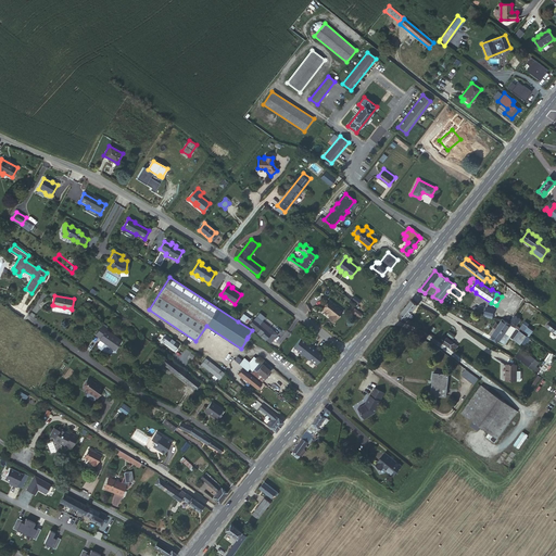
[(400,314),(401,315),(406,318),(417,304),(412,300),(400,314)]
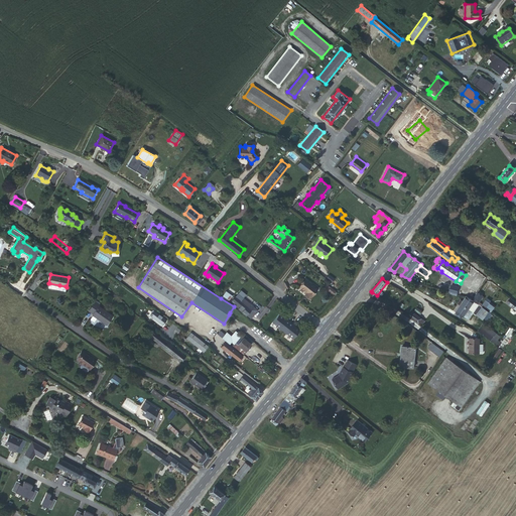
[(306,280),(300,287),(307,292),(305,294),(310,298),(318,289),(306,280)]
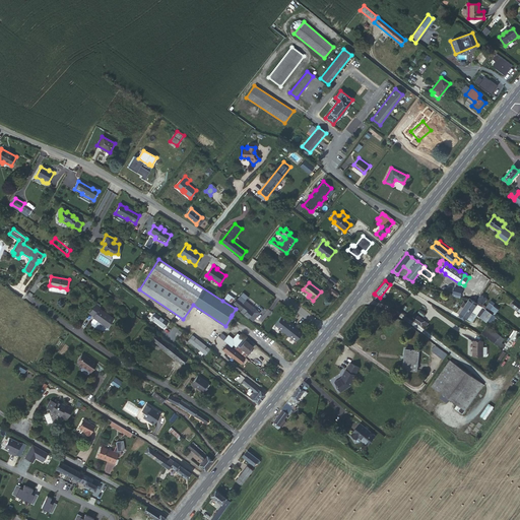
[(453,294),(460,296),(462,289),(454,287),(453,294)]
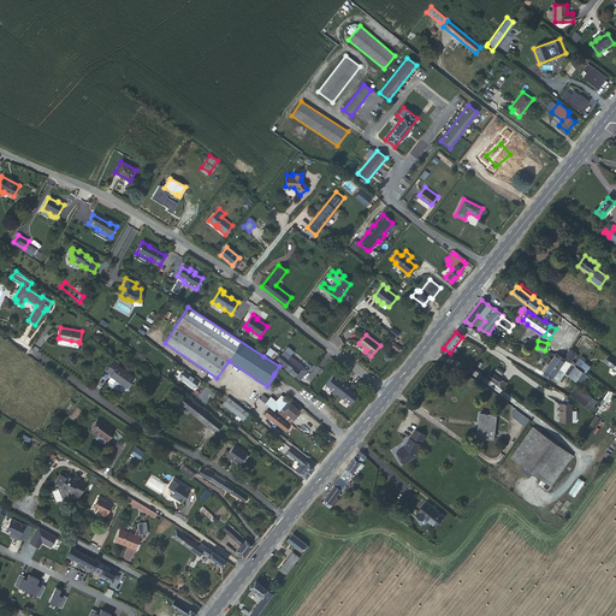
[(566,360),(570,362),(576,354),(570,350),(564,359),(566,360)]
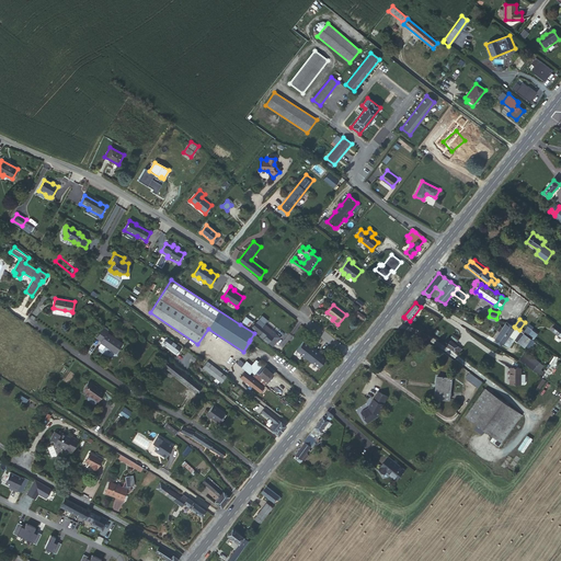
[(255,322),(252,327),(261,333),(259,335),(267,343),(275,334),(264,324),(261,327),(255,322)]
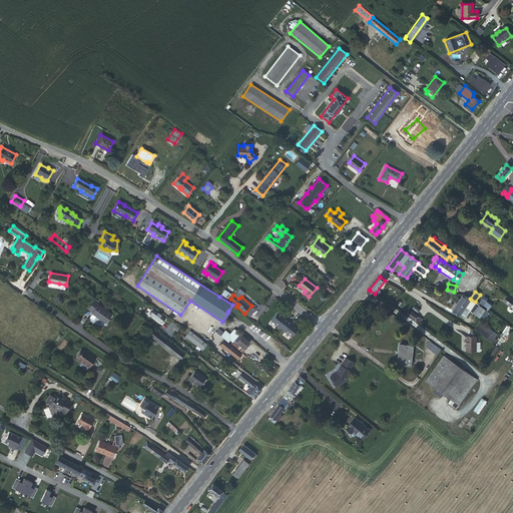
[(464,295),(454,310),(461,315),(466,307),(471,300),(470,299),(464,295)]
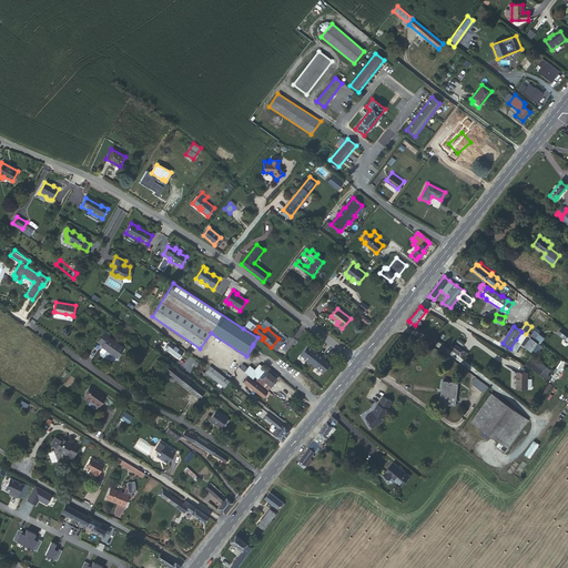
[(539,335),(541,332),(536,327),(531,336),(539,341),(541,336),(539,335)]
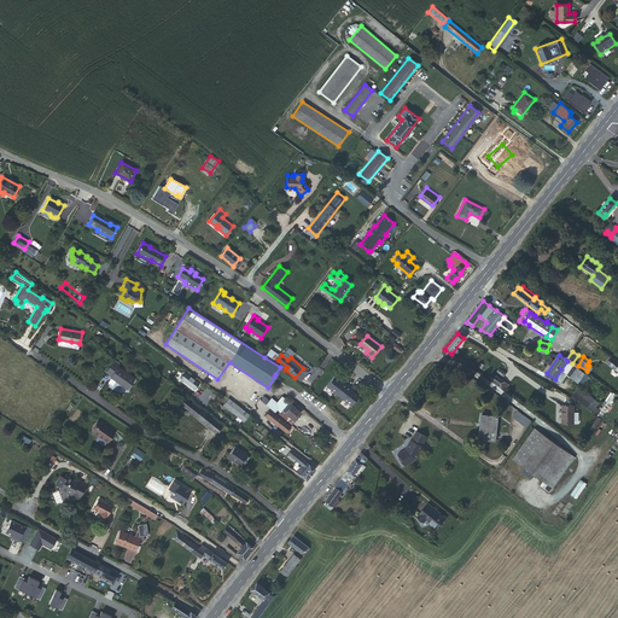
[(114,362),(106,372),(111,375),(110,377),(128,389),(135,379),(118,367),(120,366),(114,362)]
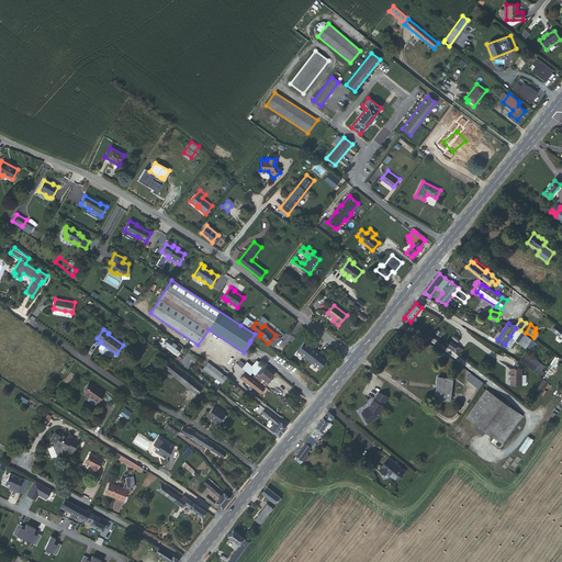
[(528,349),(534,340),(525,335),(518,344),(528,349)]
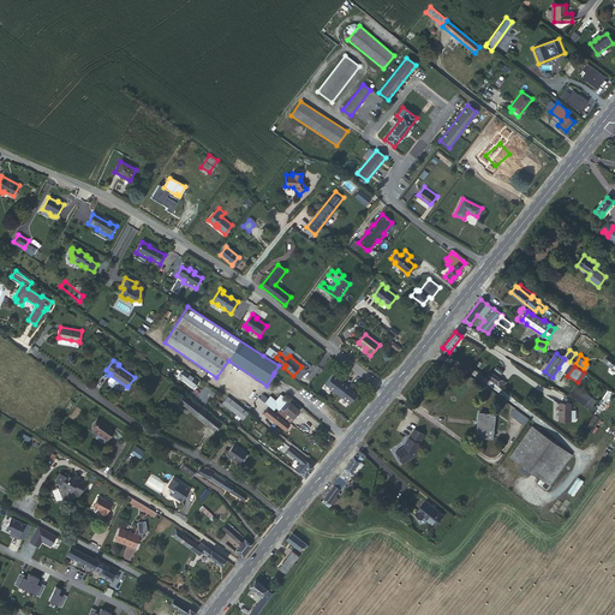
[(559,368),(553,377),(556,380),(562,370),(559,368)]
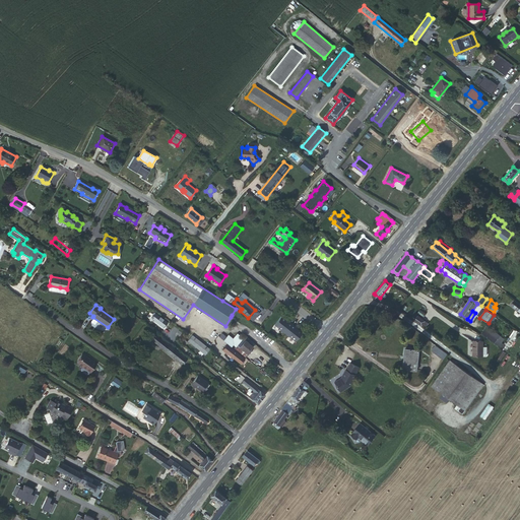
[(155,313),(151,318),(164,327),(168,322),(155,313)]
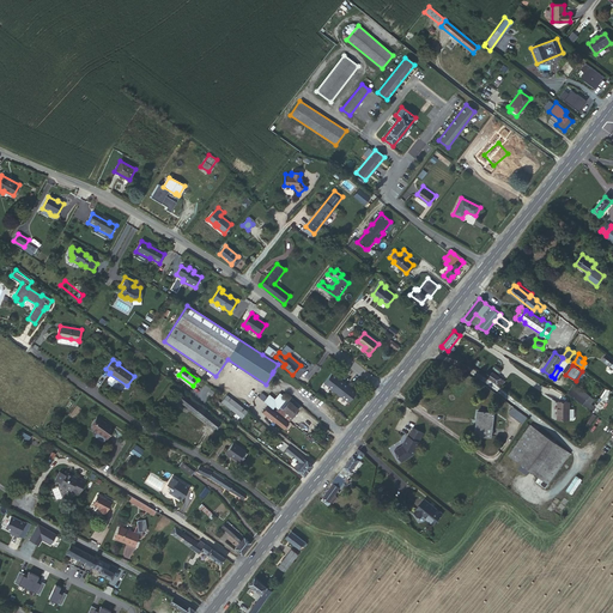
[(335,393),(344,381),(340,378),(339,380),(331,372),(323,383),(332,389),(331,389),(335,393)]
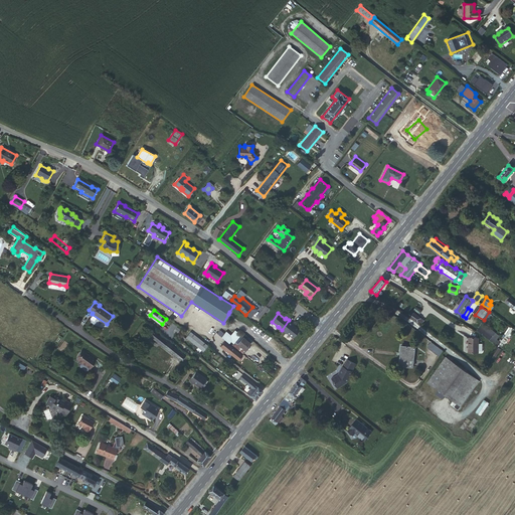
[(417,322),(420,318),(413,313),(410,318),(417,322)]
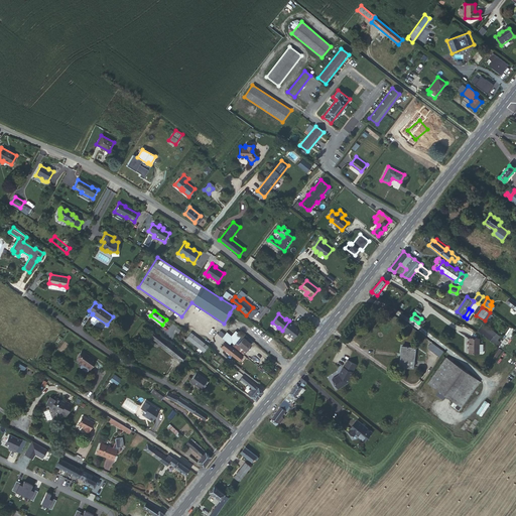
[(289,320),(282,331),(286,334),(286,333),(293,338),(299,330),(292,325),(293,324),(289,320)]
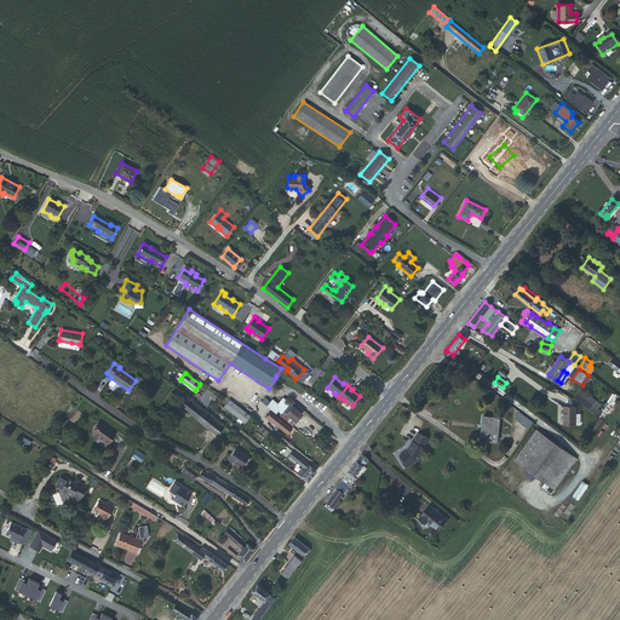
[(574,397),(589,409),(592,405),(593,405),(578,392),(574,397)]
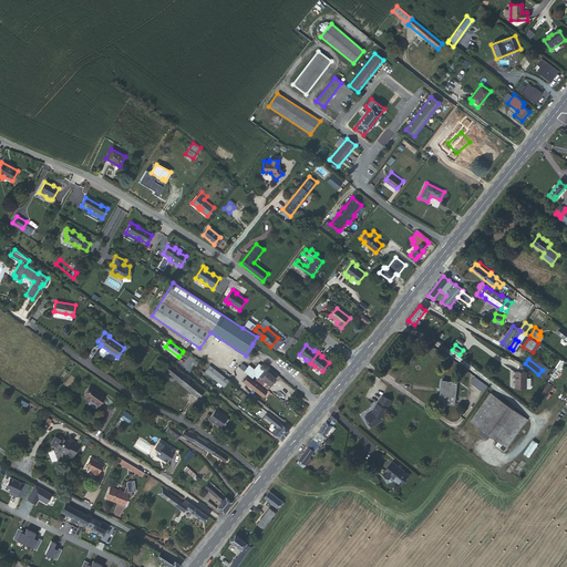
[(241,363),(239,367),(248,374),(253,377),(255,379),(264,368),(259,363),(254,369),(249,364),(247,368),(241,363)]
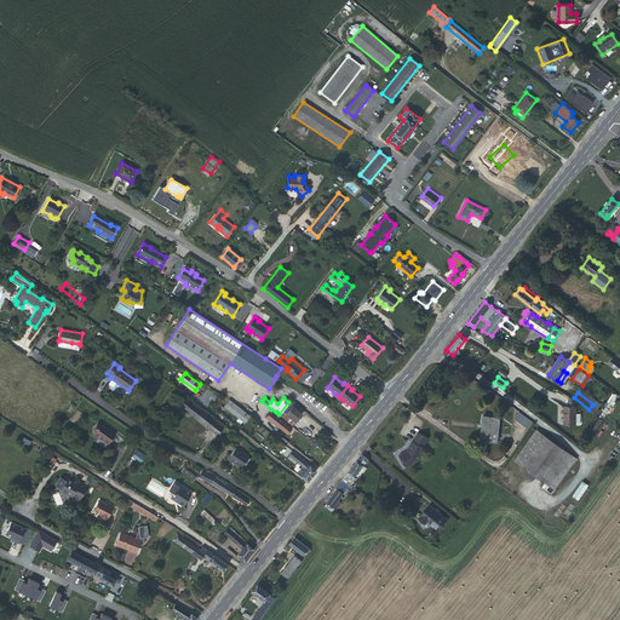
[(185,399),(181,405),(217,434),(222,428),(207,417),(208,414),(204,409),(201,412),(185,399)]
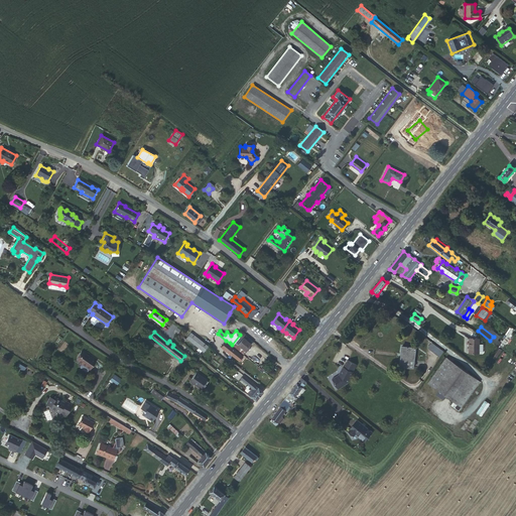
[(232,345),(244,355),(246,352),(245,351),(251,344),(243,338),(246,335),(243,332),(240,335),(232,345)]
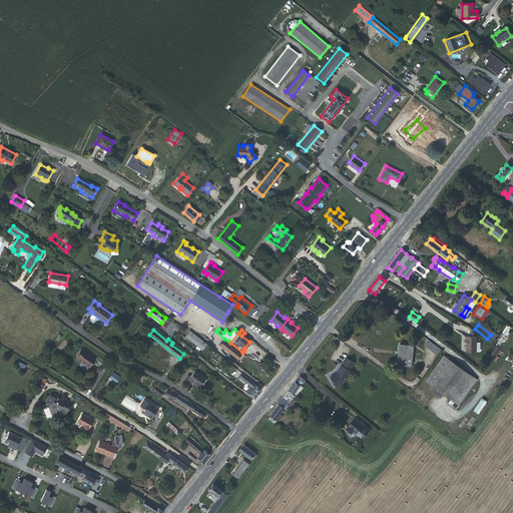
[(189,331),(185,336),(202,350),(206,344),(189,331)]
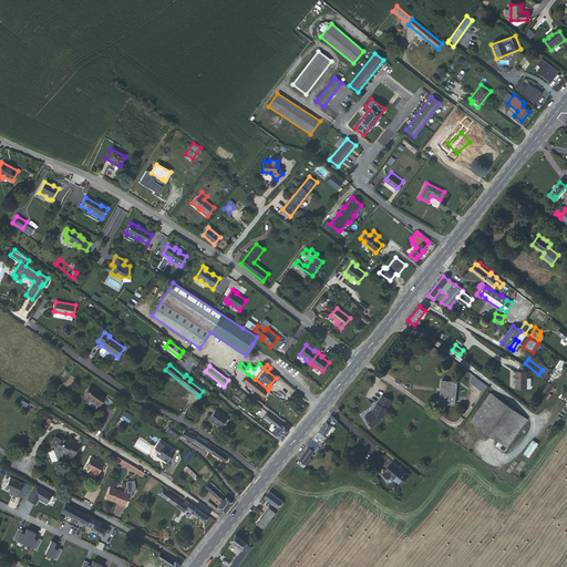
[(538,374),(552,384),(555,380),(542,370),(538,374)]
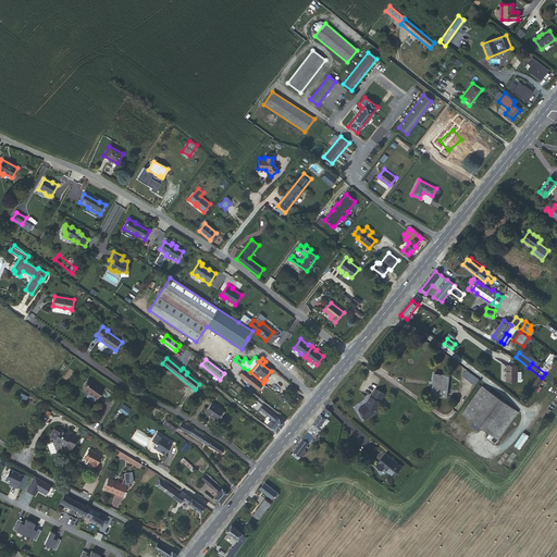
[(507,366),(507,381),(517,381),(517,366),(507,366)]
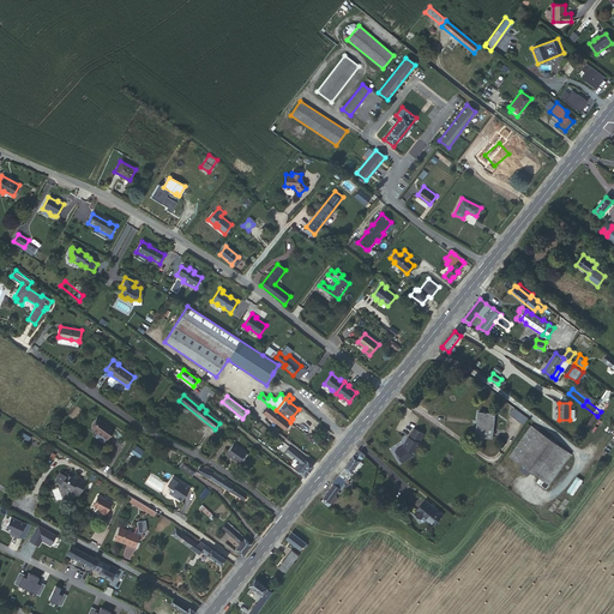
[(274,408),(269,405),(263,414),(266,417),(268,416),(276,422),(284,429),(289,425),(272,410),(274,408)]
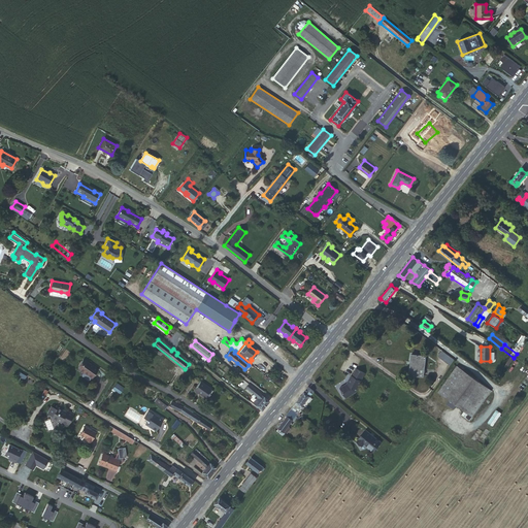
[(441,351),(437,357),(451,365),(455,360),(441,351)]
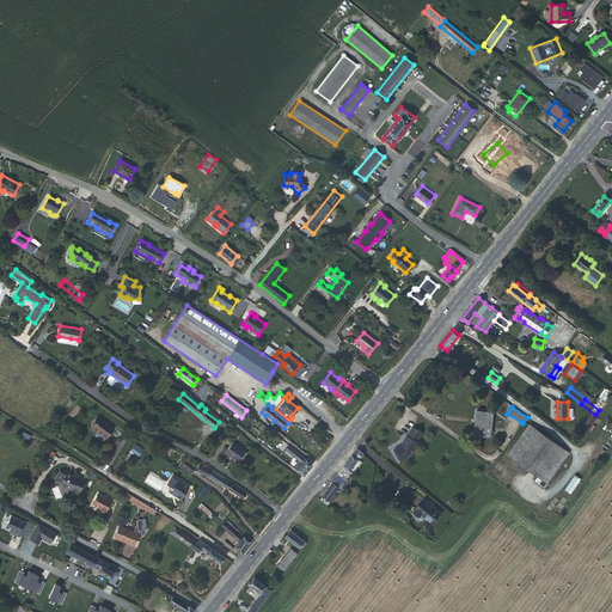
[(477,411),(476,418),(476,420),(478,420),(477,435),(490,436),(493,412),(477,411)]
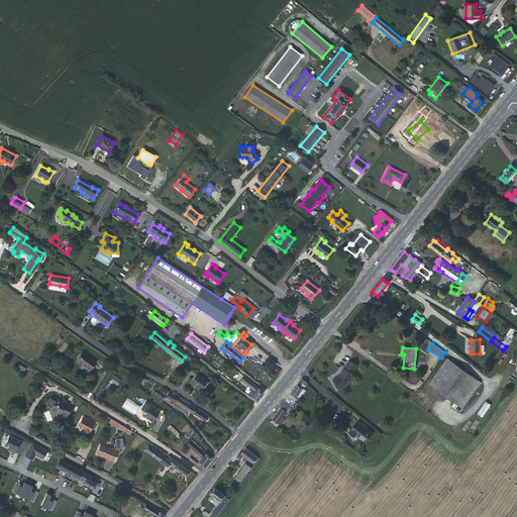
[(96,362),(83,352),(78,360),(82,364),(80,367),(80,368),(86,373),(88,372),(90,370),(96,362)]
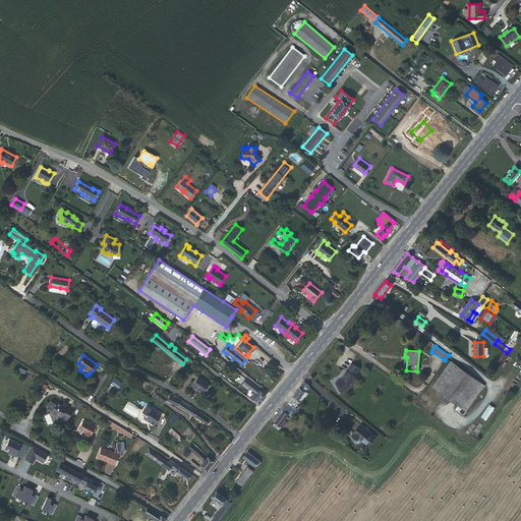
[(432,387),(443,395),(451,400),(458,405),(466,411),(484,386),(451,361),(432,387)]
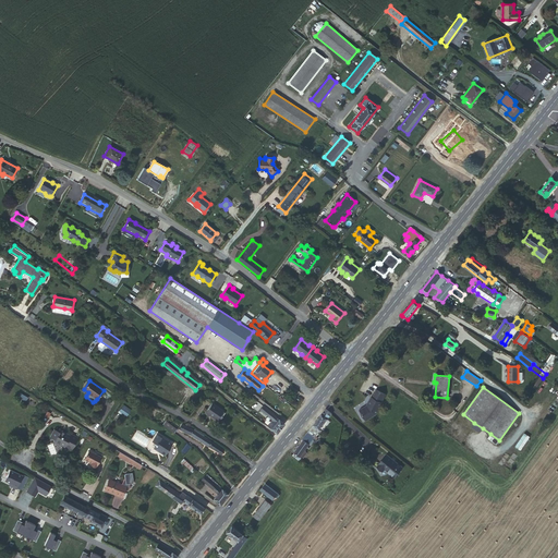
[(385,395),(376,390),(372,398),(371,398),(367,405),(366,407),(365,407),(360,410),(366,421),(376,414),(381,403),(381,402),(385,395)]
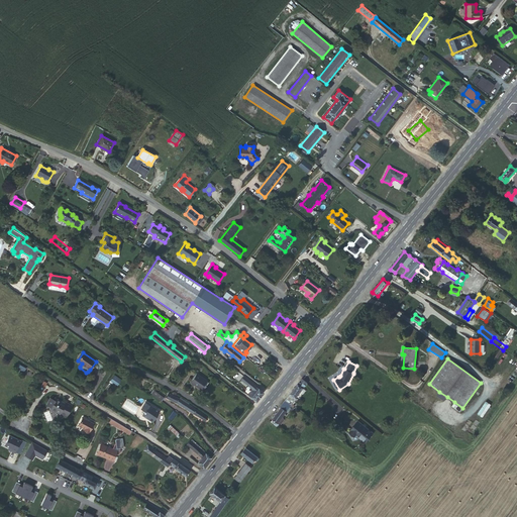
[(196,373),(190,382),(194,385),(195,384),(202,390),(206,385),(204,384),(207,381),(196,373)]
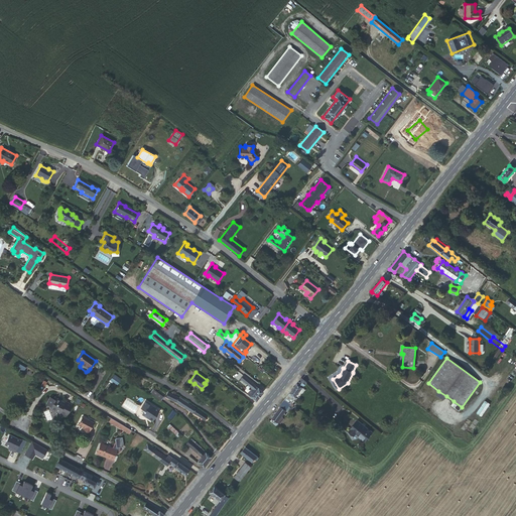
[(114,374),(110,380),(118,385),(121,379),(114,374)]
